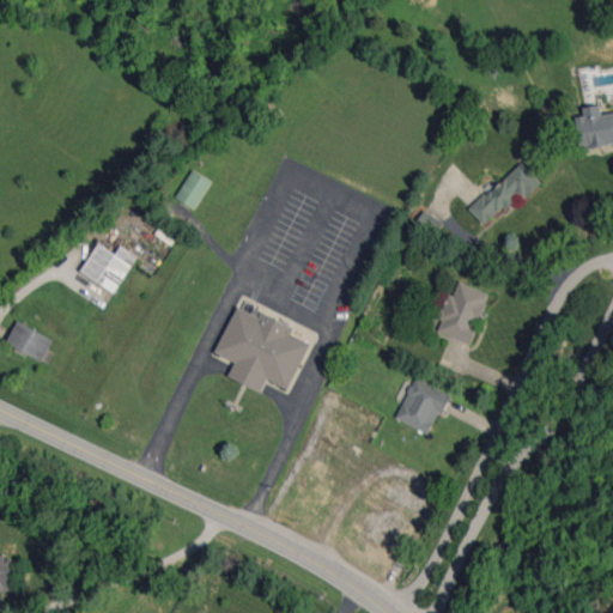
[(612,143),(612,113),(602,114),(601,105),(583,108),(586,115),(576,116),(580,146),(589,145),(590,146),(612,143)]
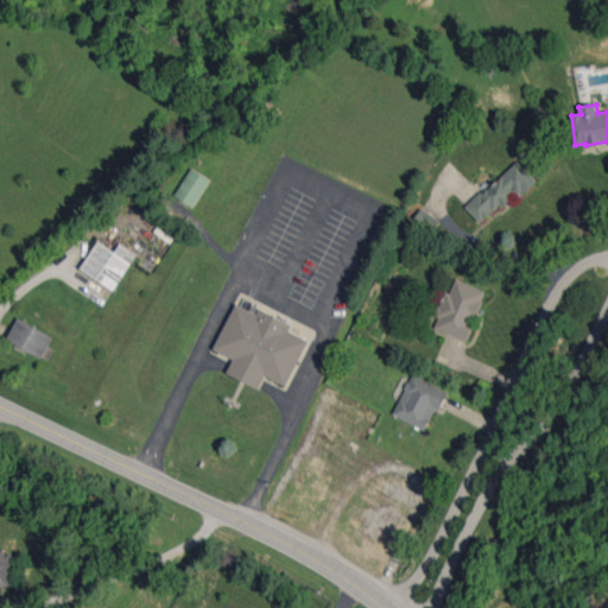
[(538,181),(518,159),(467,208),(481,223),(515,189),(523,196),(538,181)]
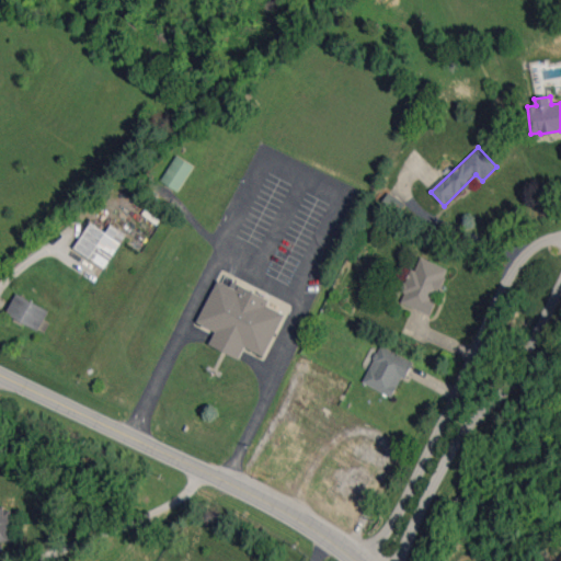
[(178,191),(194,165),(178,155),(161,180),(178,191)]
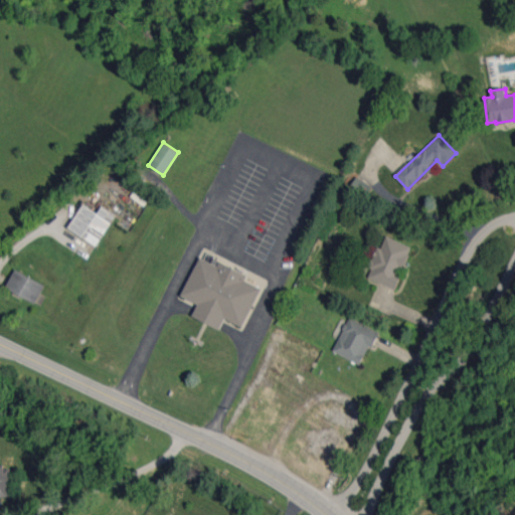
[(116,214),(102,205),(98,213),(82,204),(67,229),(97,247),(116,214)]
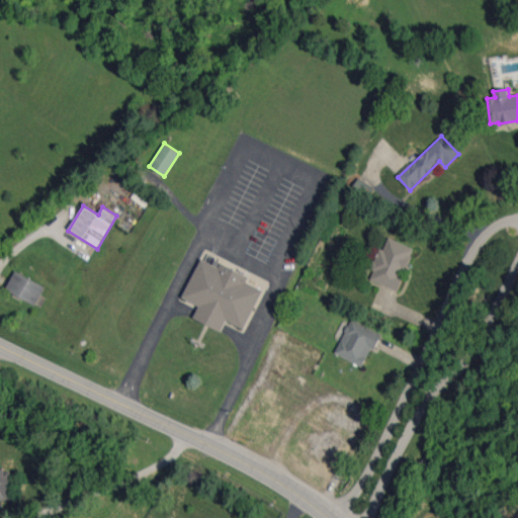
[(399,290),(405,275),(404,274),(414,248),(385,237),(373,269),(374,270),(370,279),(399,290)]
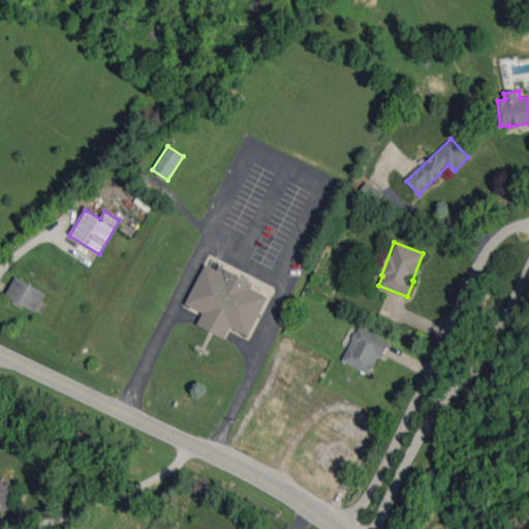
[(187,305),(204,312),(197,325),(226,338),(230,328),(251,336),(268,296),(251,288),(254,281),(224,269),(223,273),(204,265),(187,305)]
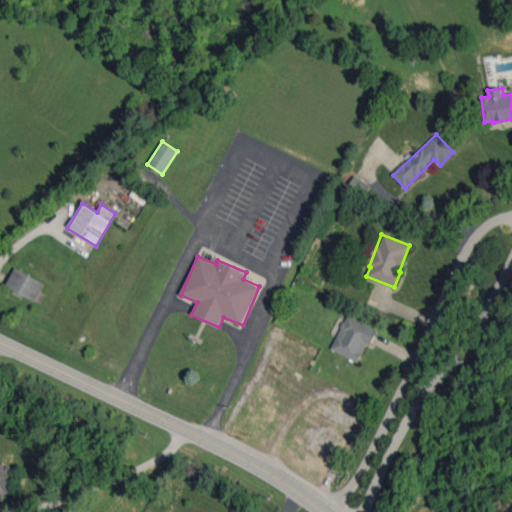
[(45,283),(15,267),(5,285),(35,301),(45,283)]
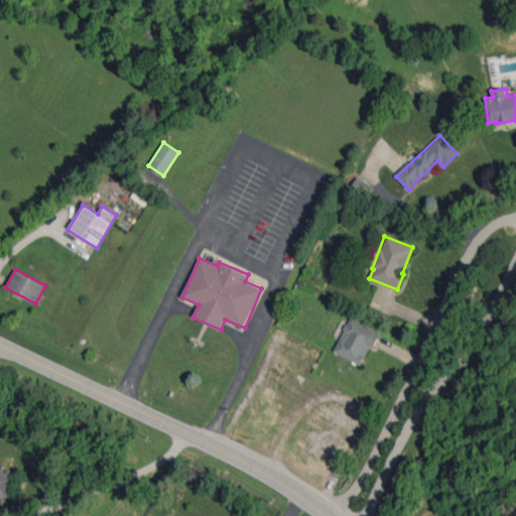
[(379,332),(350,317),(334,351),(363,366),(379,332)]
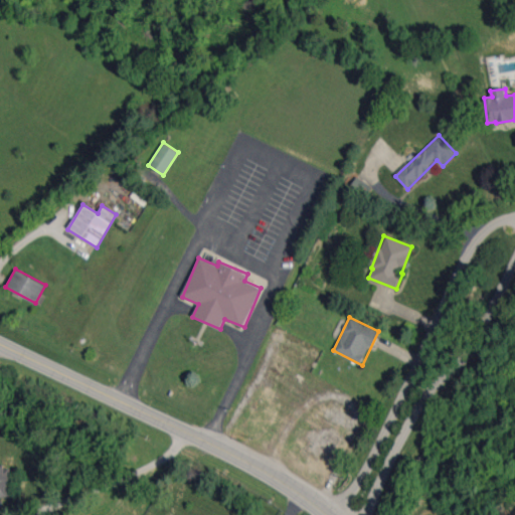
[(0,499),(12,499),(8,465),(0,466),(0,499)]
